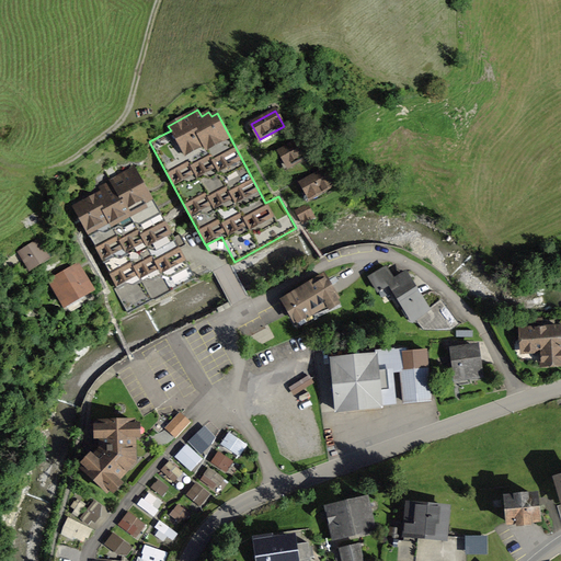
[(304,138),(279,151),(288,167),(312,153),(304,138)]
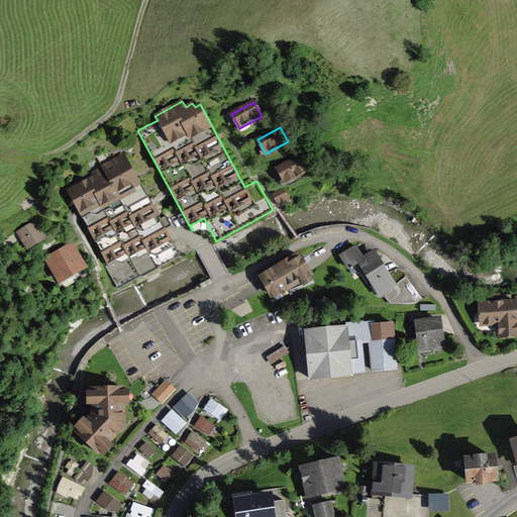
[(299,156),(278,169),(286,183),(307,171),(299,156)]
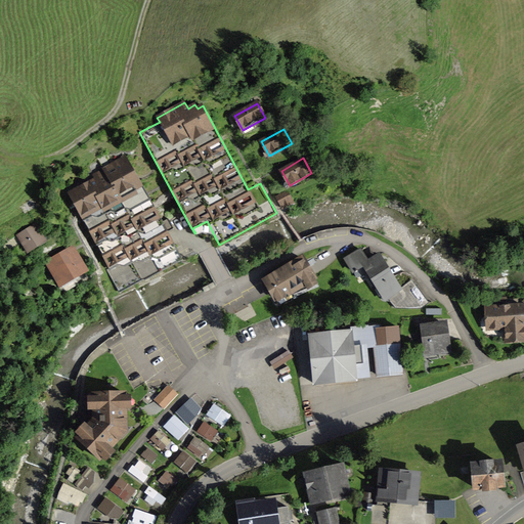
[(96,179),(69,194),(110,268),(107,270),(120,293),(142,279),(145,280),(181,260),(176,250),(176,249),(127,160),(119,165),(118,161),(102,169),(103,171),(94,176),(96,179)]
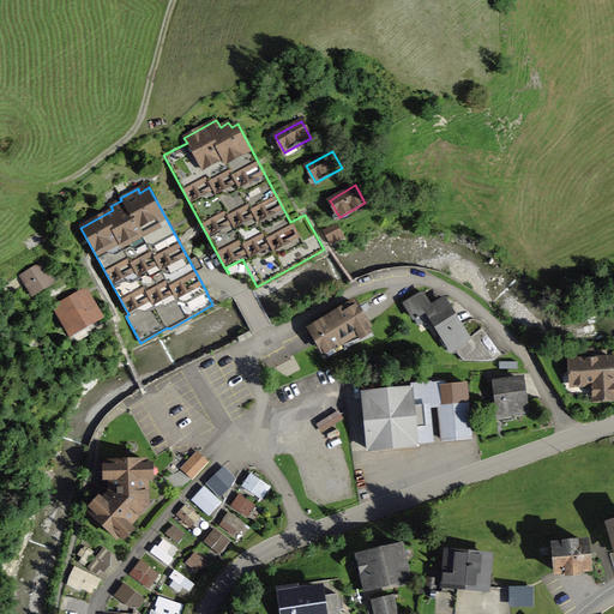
[(337,224),(324,232),(330,244),(344,236),(337,224)]
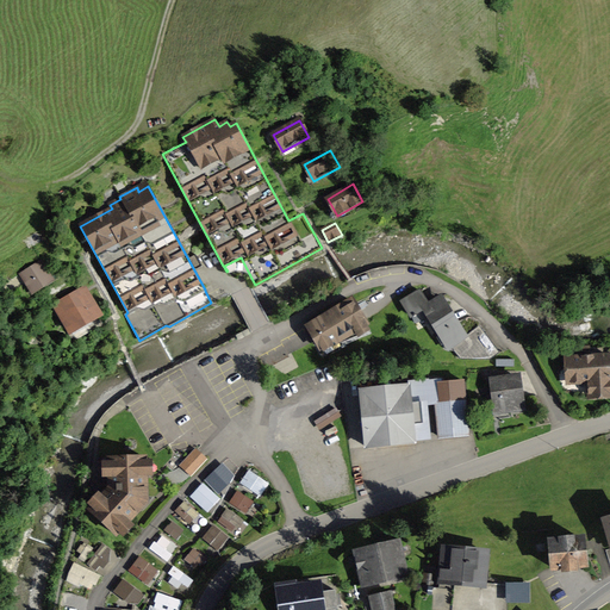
[(41,263),(22,275),(31,291),(50,279),(41,263)]
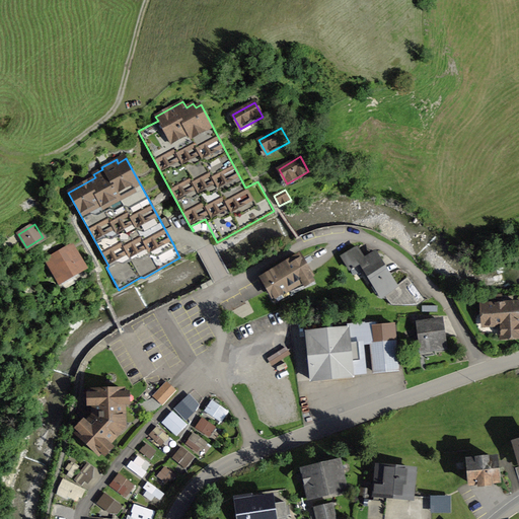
[(357,248),(357,247),(356,246),(341,256),(342,257),(343,256),(350,269),(351,268),(354,275),(363,268),(374,285),(372,289),(381,298),(386,298),(391,305),(417,306),(423,301),(405,279),(395,286),(378,257),(374,261),(371,255),(364,261),(357,248)]
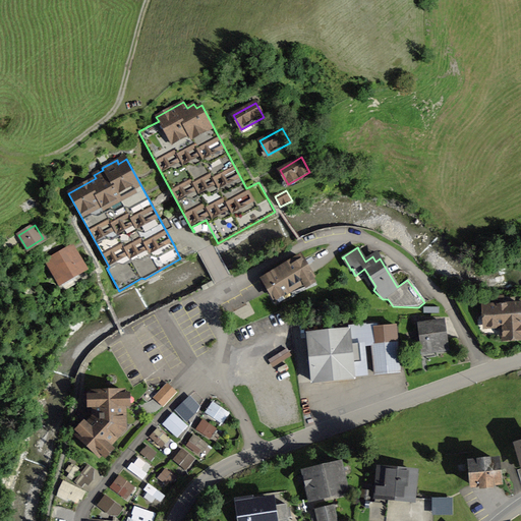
[(47,262),(49,264),(60,284),(61,283),(59,281),(75,272),(76,274),(84,270),(73,250),(63,255),(62,252),(47,262)]
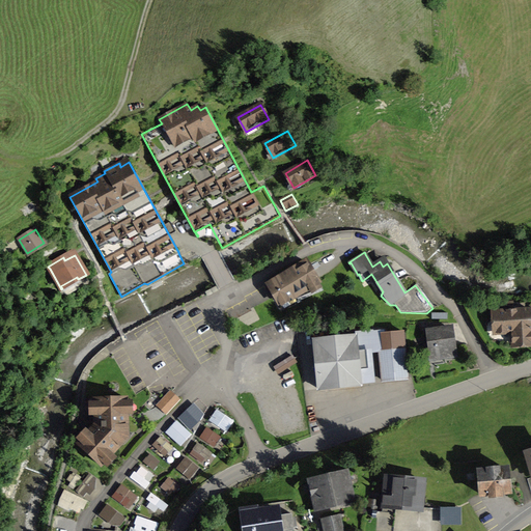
[(306,261),(269,283),(281,307),(322,290),(306,261)]
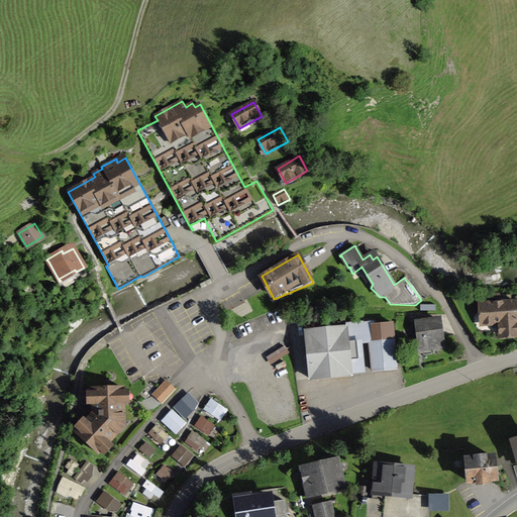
[(516,307),(516,302),(482,304),(483,324),(499,323),(500,336),(516,334),(516,307)]
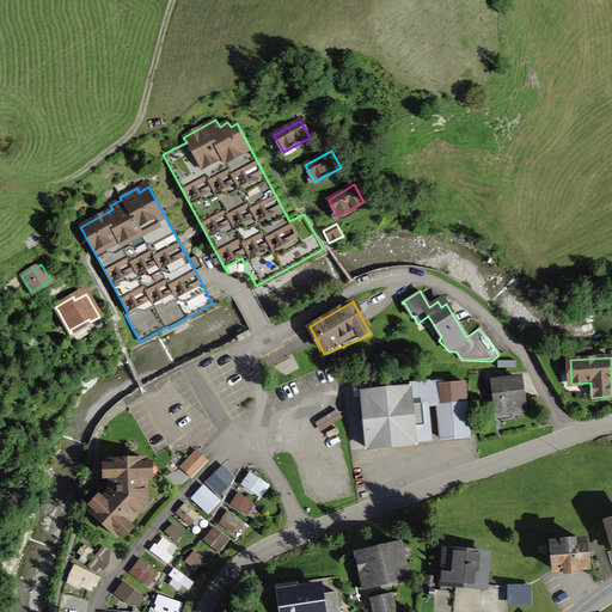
[(519,378),(491,383),(493,390),(496,389),(499,407),(510,405),(510,412),(522,410),(519,378)]
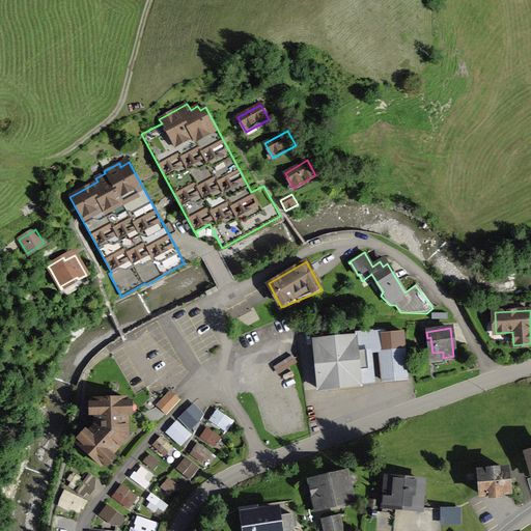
[(386,351),(380,351),(382,380),(408,378),(406,348),(403,332),(384,333),(386,351)]
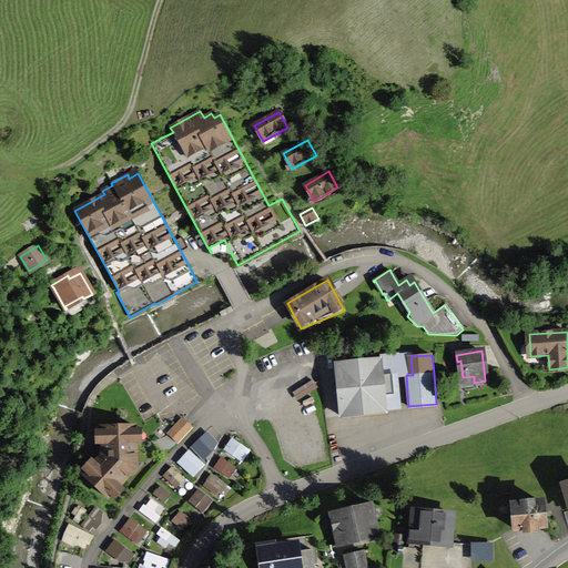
[(385,412),(381,359),(336,364),(341,416),(385,412)]
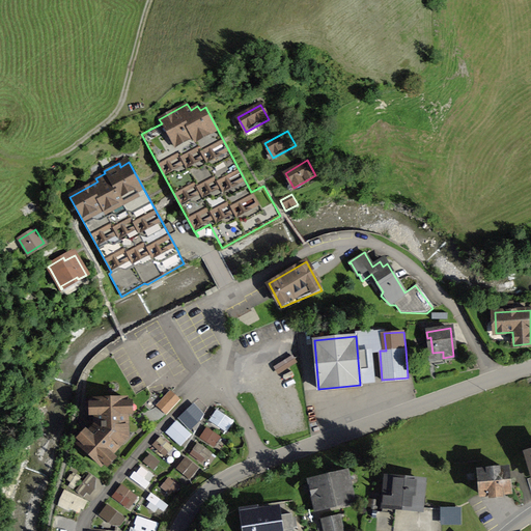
[(295,359),(292,356),(275,367),(277,370),(295,359)]
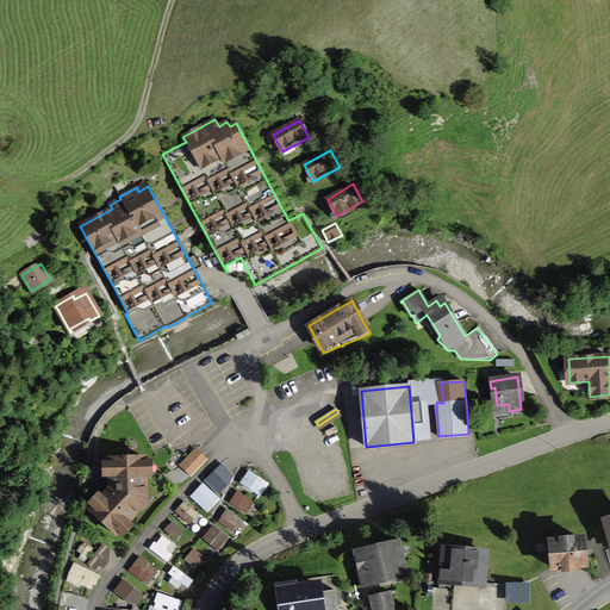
[(144,458),(109,459),(110,490),(89,510),(116,535),(138,510),(136,506),(142,500),(142,492),(145,492),(144,458)]
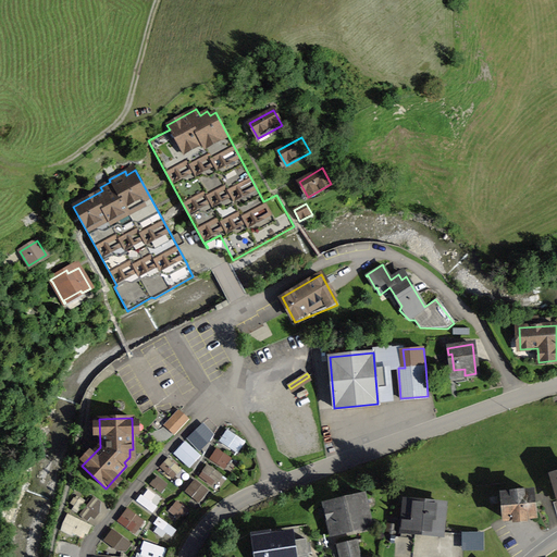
[(217,448),(209,460),(226,470),(233,458),(217,448)]
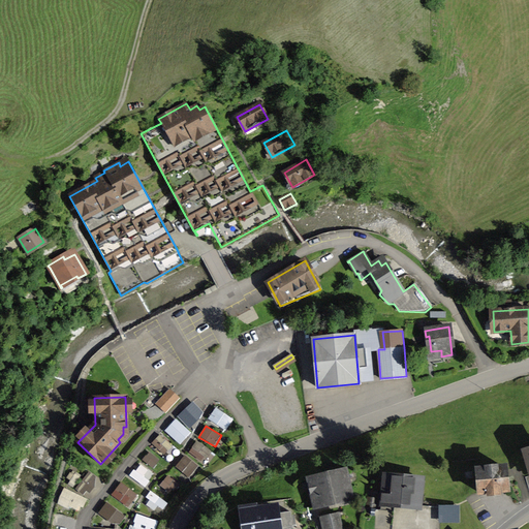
[(152,443),(163,456),(173,446),(161,435),(152,443)]
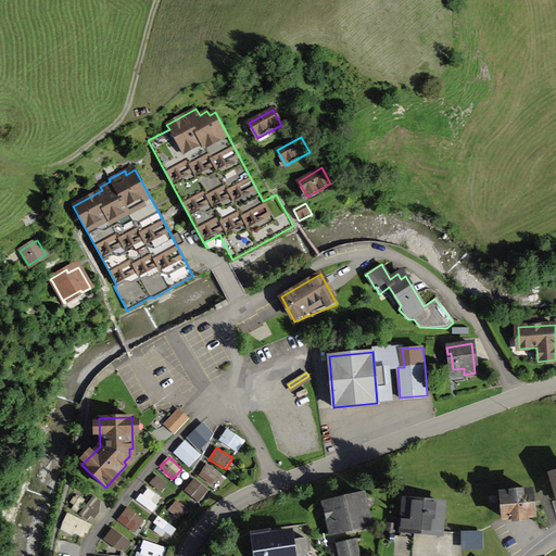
[(215,488),(224,476),(207,464),(199,476),(215,488)]
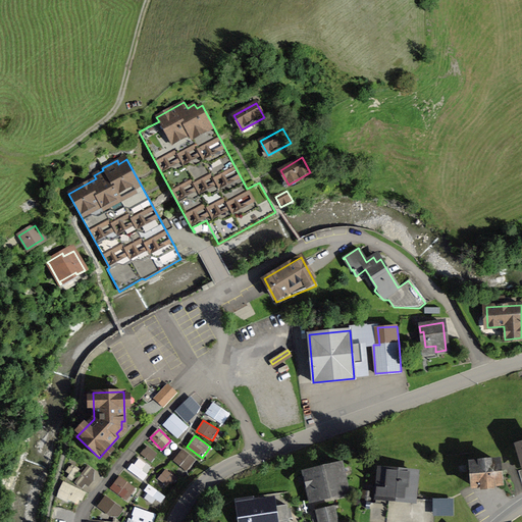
[(148,446),(141,455),(151,463),(158,454),(148,446)]
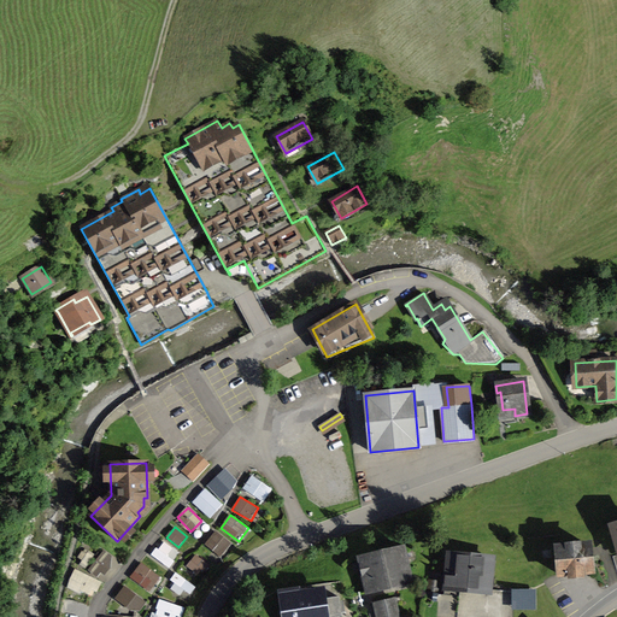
[(206,542),(223,556),(233,544),(216,530),(206,542)]
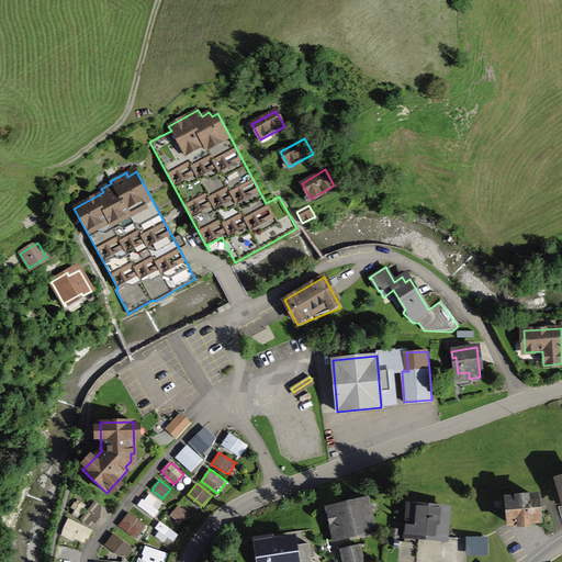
[(138,507),(155,518),(165,503),(148,493),(138,507)]
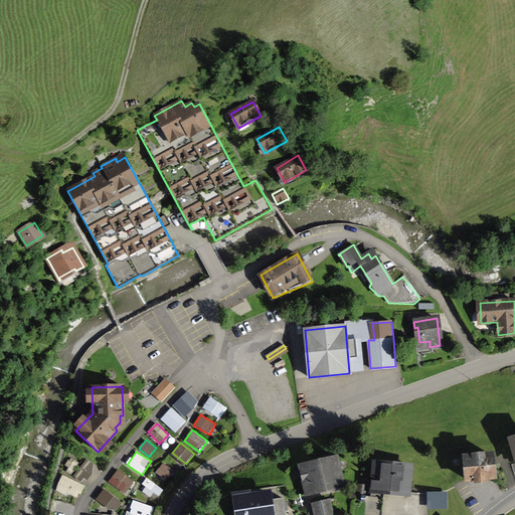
[(492,456),(465,458),(467,480),(494,478),(492,456)]
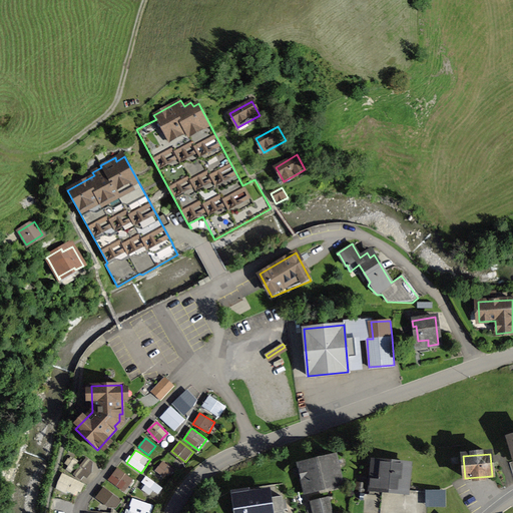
[(86,458),(76,476),(85,481),(95,463),(86,458)]
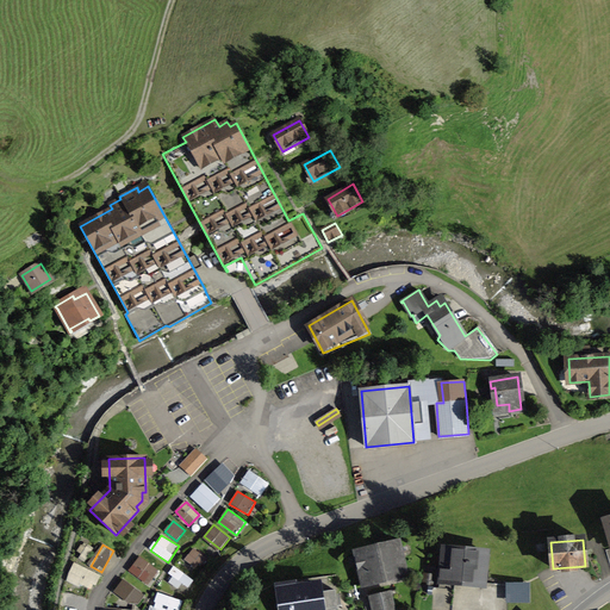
[(398,547),(360,554),(367,584),(404,576),(398,547)]
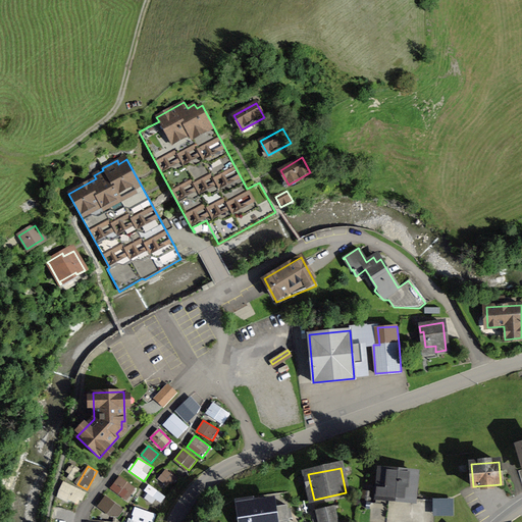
[(158,479),(169,487),(176,477),(165,469),(158,479)]
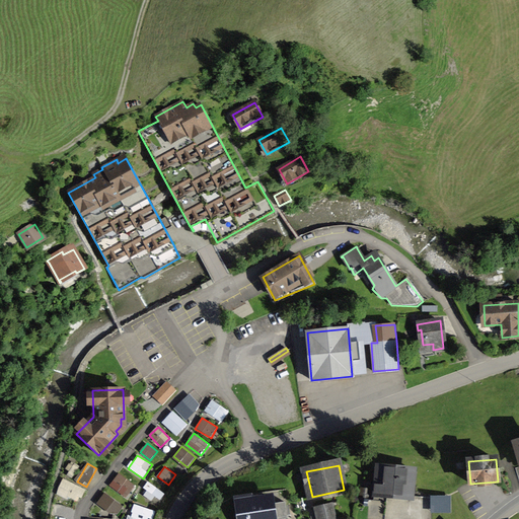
[(415,471),(377,467),(374,493),(408,496),(409,485),(406,485),(406,483),(414,483),(415,471)]
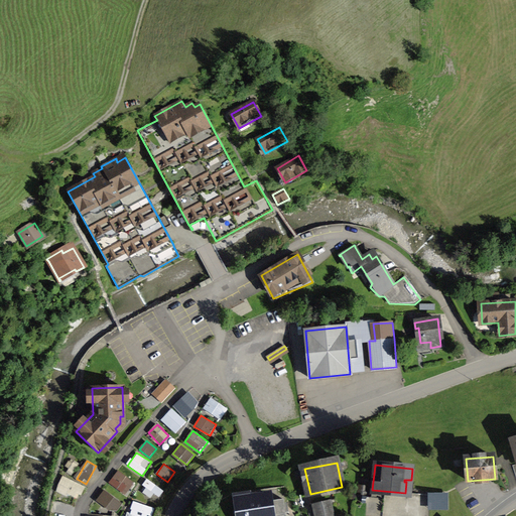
[(129,491),(134,481),(119,473),(114,484),(129,491)]
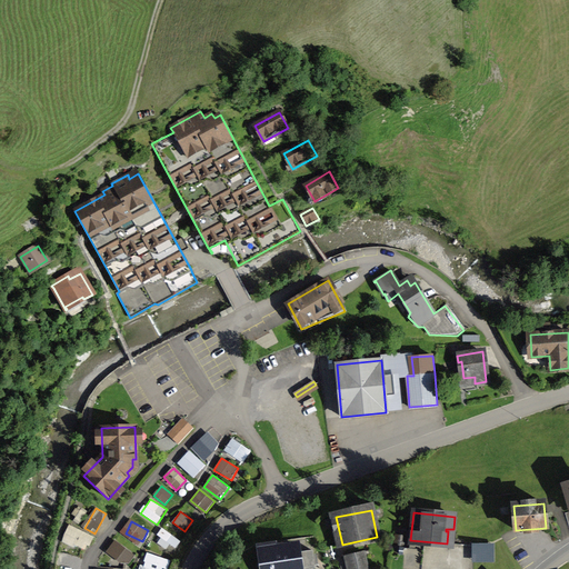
[(87,551),(93,536),(69,526),(62,541),(87,551)]
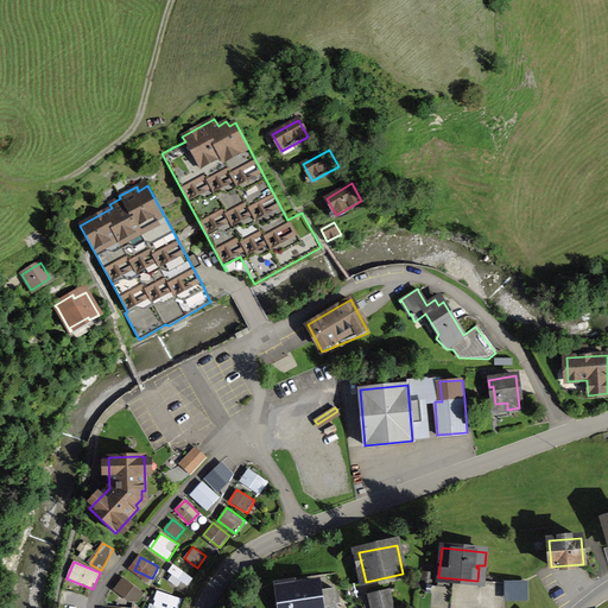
[(190,587),(195,580),(176,567),(166,580),(178,587),(182,581),(190,587)]
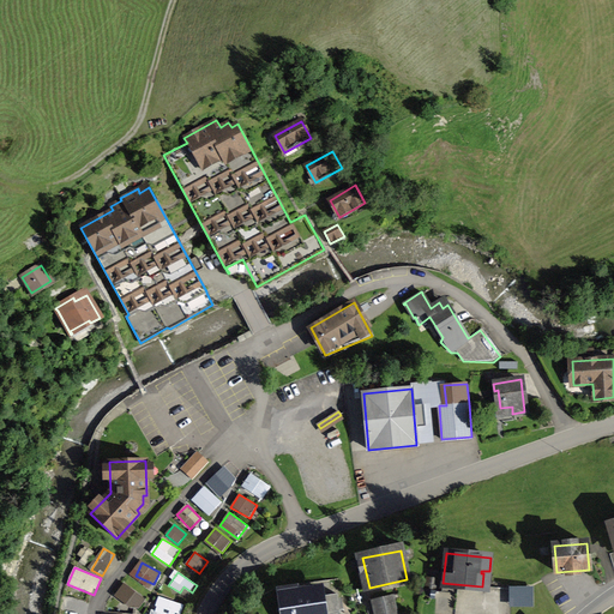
[(280,613),(329,613),(330,613),(341,612),(338,594),(325,596),(323,582),(276,589),(280,613)]
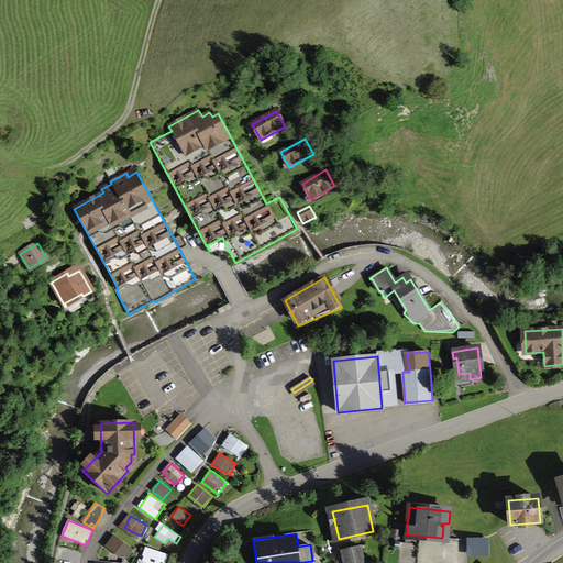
[(114,534),(106,547),(125,561),(134,549),(114,534)]
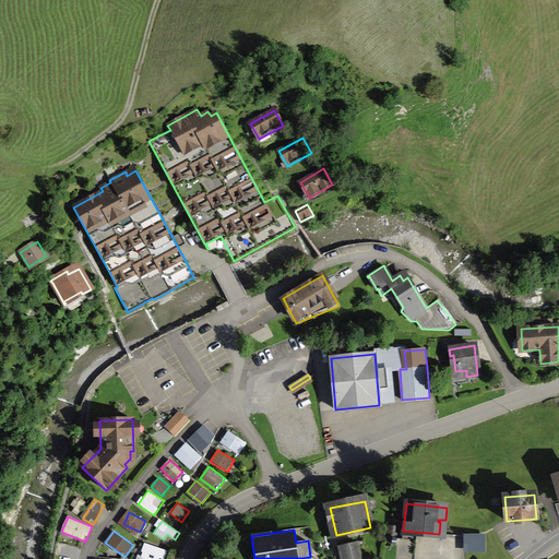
[(464,552),(486,552),(486,534),(464,534),(464,552)]
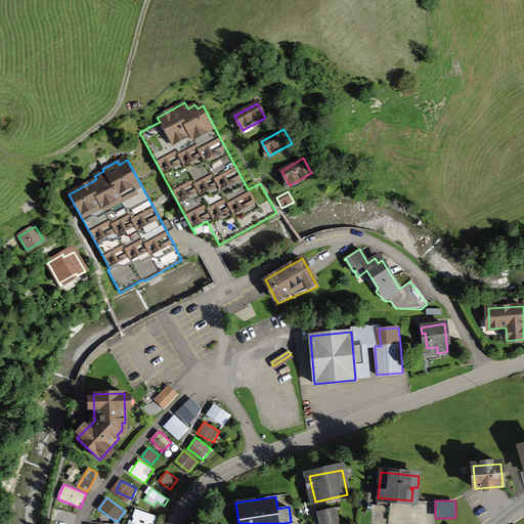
[(379,505),(367,504),(365,523),(384,523),(386,506),(385,506),(379,506),(379,505)]
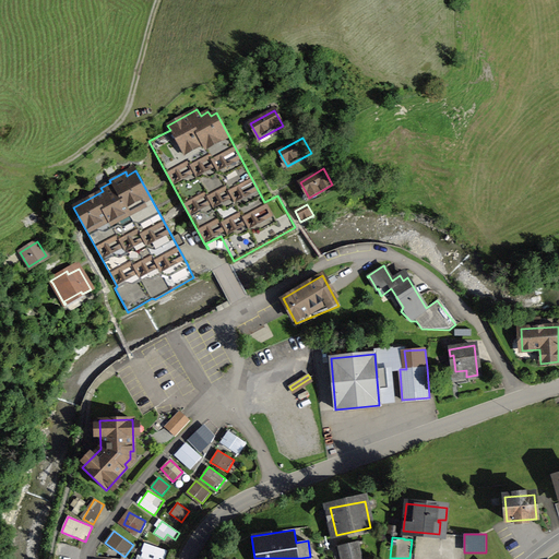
[(358,543),(339,547),(341,558),(360,558),(361,558),(358,543)]
